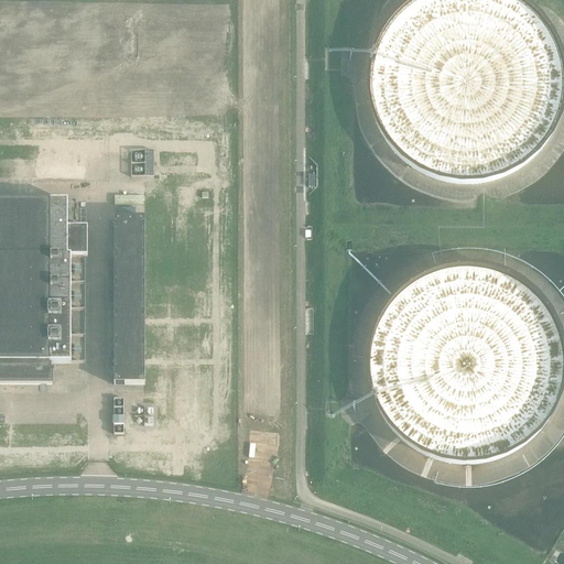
[(532,155),(553,131),(563,105),(563,52),(560,38),(542,10),(529,0),(410,0),(396,11),(378,39),(370,71),(373,104),(387,133),(410,156),(438,172),(472,176),(503,171),(532,155)]
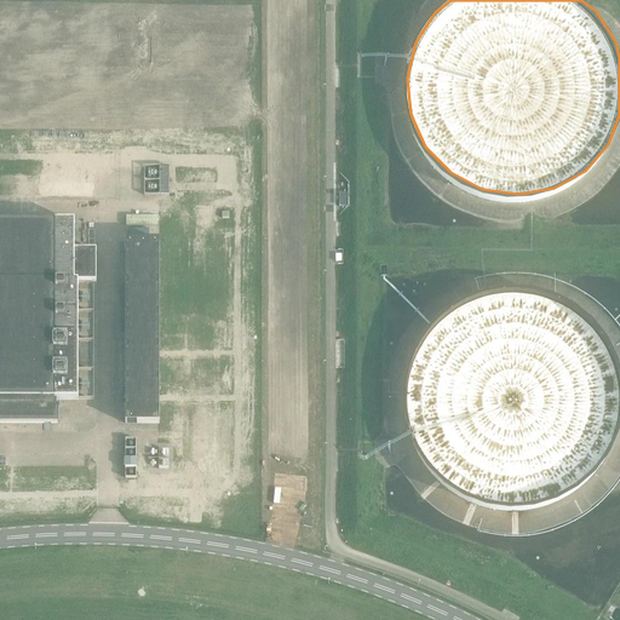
[(61,3),(0,3),(0,55),(61,55),(61,3)]
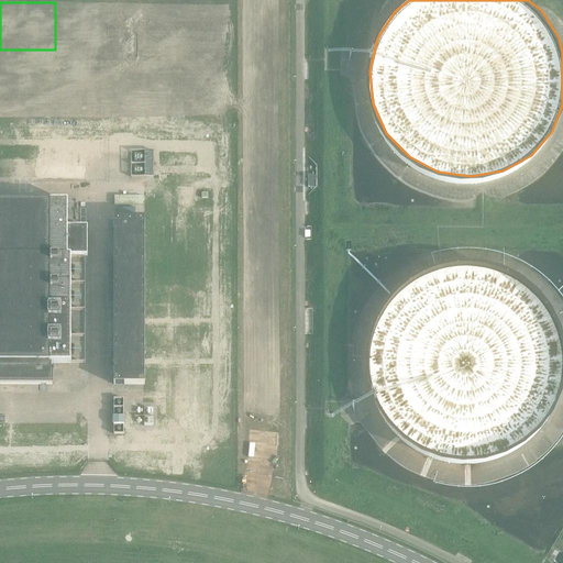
[(48,139),(23,139),(23,169),(48,169),(48,139)]
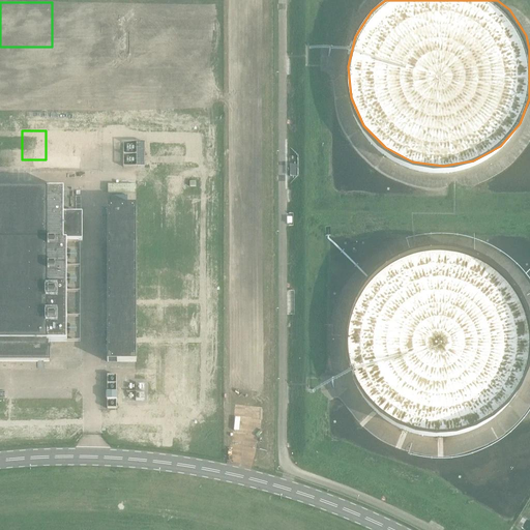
[(92,130),(68,130),(68,159),(92,159),(92,130)]
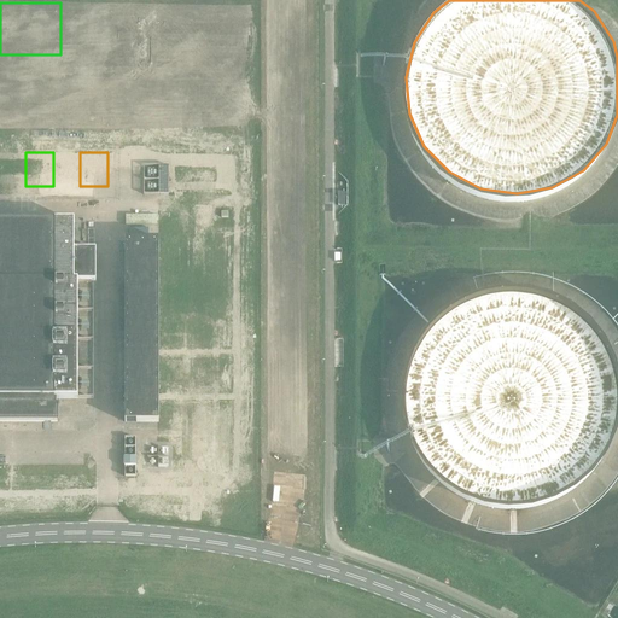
[(169,165),(159,165),(159,194),(169,194),(169,165)]
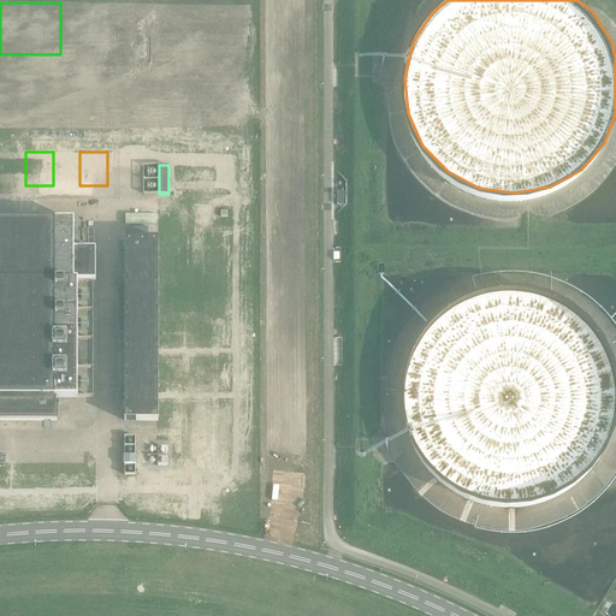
[(73,221),(0,220),(0,420),(58,421),(59,404),(57,404),(57,398),(77,398),(77,279),(73,279),(73,221)]
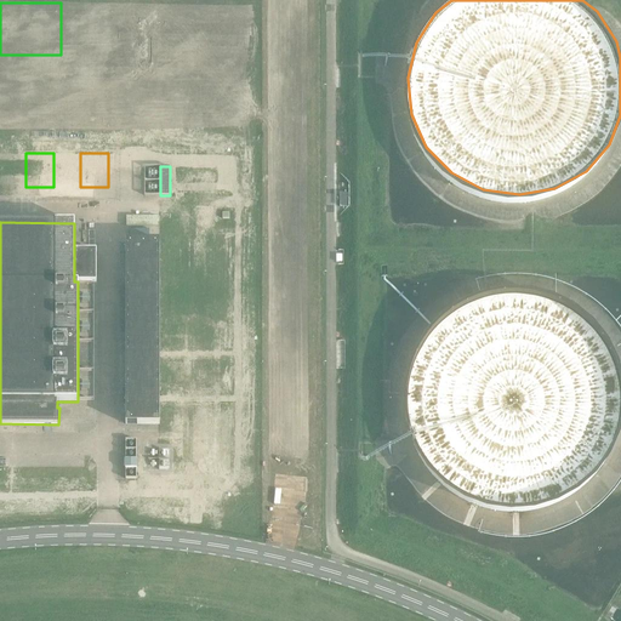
[(126,241),(126,425),(159,425),(160,241),(126,241)]
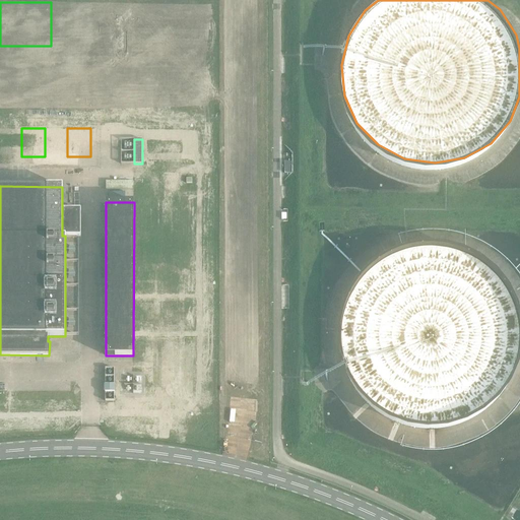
[(492,405),(513,383),(519,366),(519,294),(505,269),(481,250),(453,240),(423,239),(392,248),(367,266),(362,274),(349,291),(341,322),(343,353),(355,382),(377,405),(404,419),(435,425),(465,419),(492,405)]
